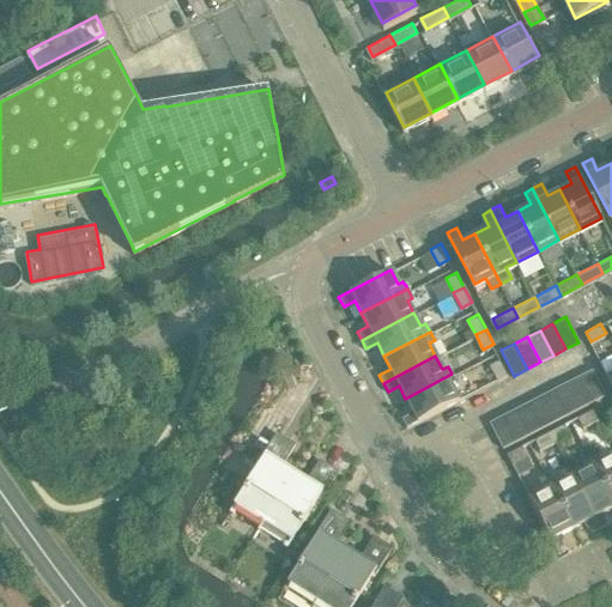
[(501,358),(490,363),(498,378),(509,374),(501,358)]
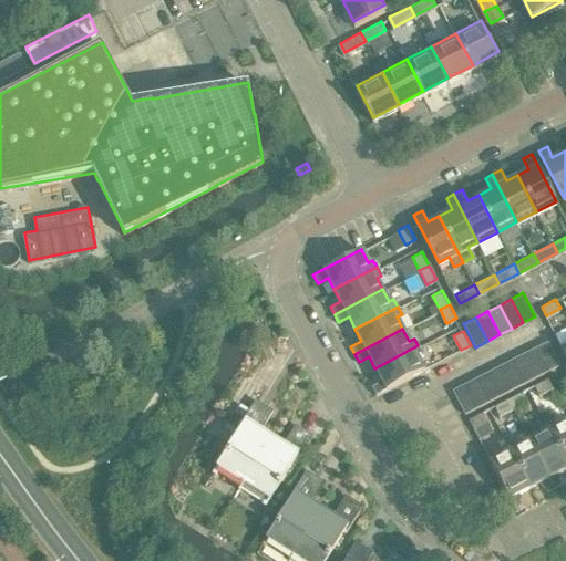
[(547,369),(558,363),(546,340),(535,345),(547,369)]
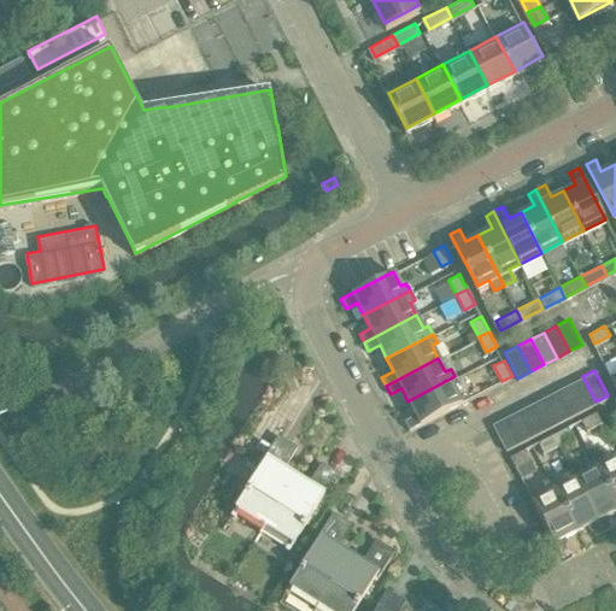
[(453,388),(459,385),(455,376),(408,401),(415,413),(404,418),(409,429),(461,401),(453,388)]
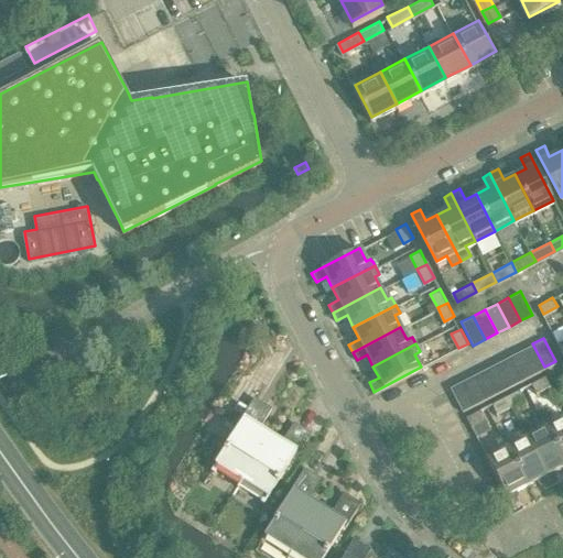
[(532,373),(544,367),(532,343),(520,350),(532,373)]
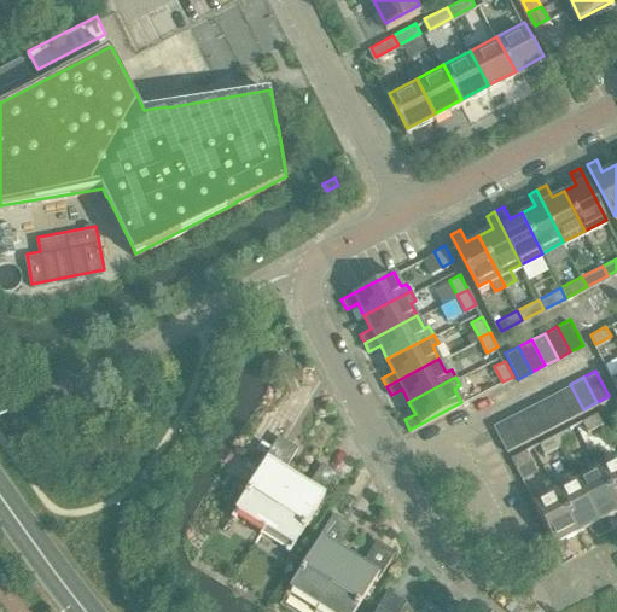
[(571,415),(583,409),(570,384),(557,390),(571,415)]
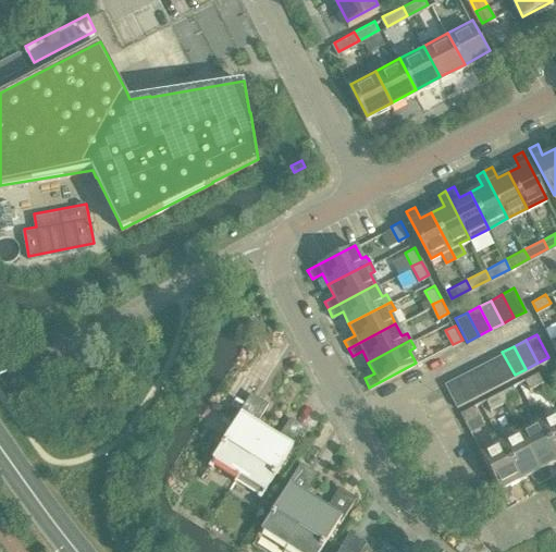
[(503,381),(515,375),(502,352),(491,358),(503,381)]
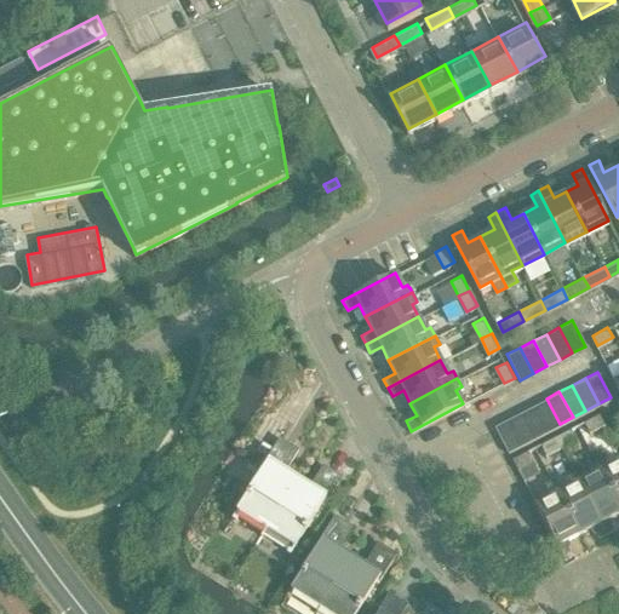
[(546,430),(560,424),(546,399),(533,406),(546,430)]
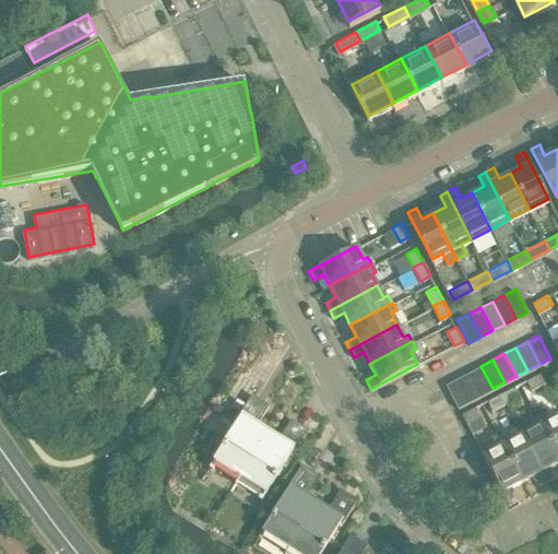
[(482,395),(493,388),(481,366),(470,372),(482,395)]
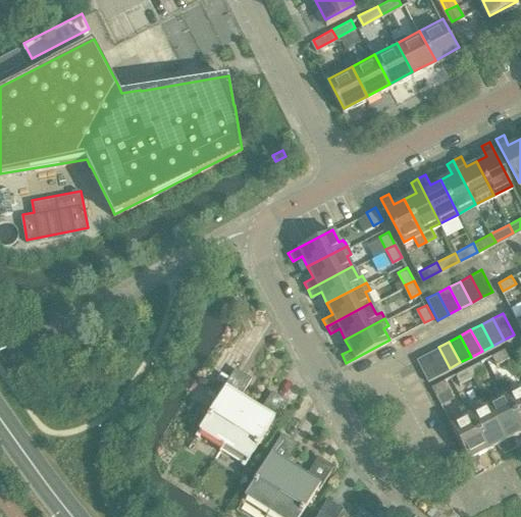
[(438,374),(450,368),(438,347),(427,353),(438,374)]
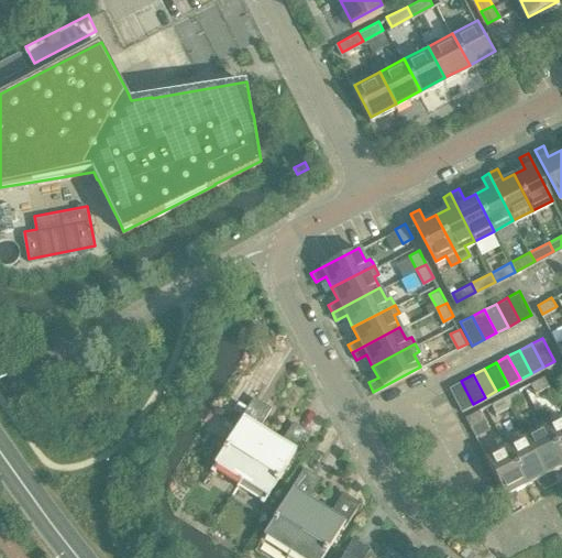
[(537,391),(550,384),(546,374),(531,382),(537,391)]
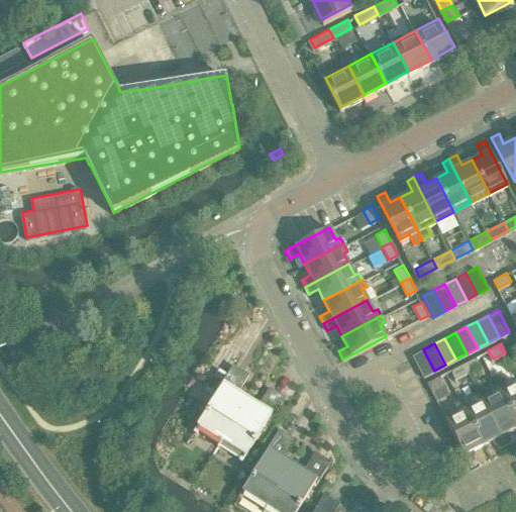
[(424,376),(434,371),(423,349),(413,354),(424,376)]
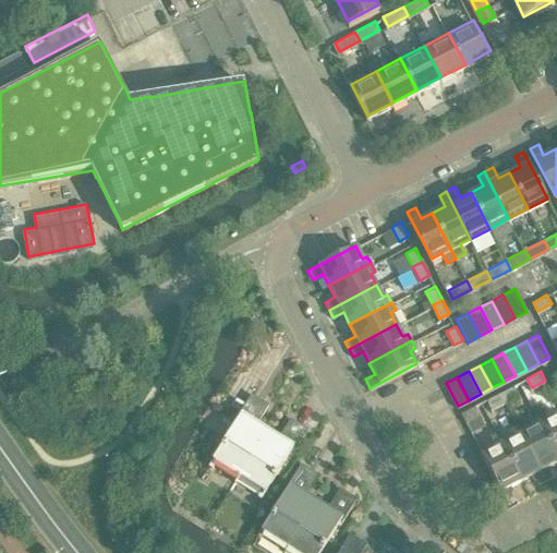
[(506,400),(520,394),(515,384),(501,392),(506,400)]
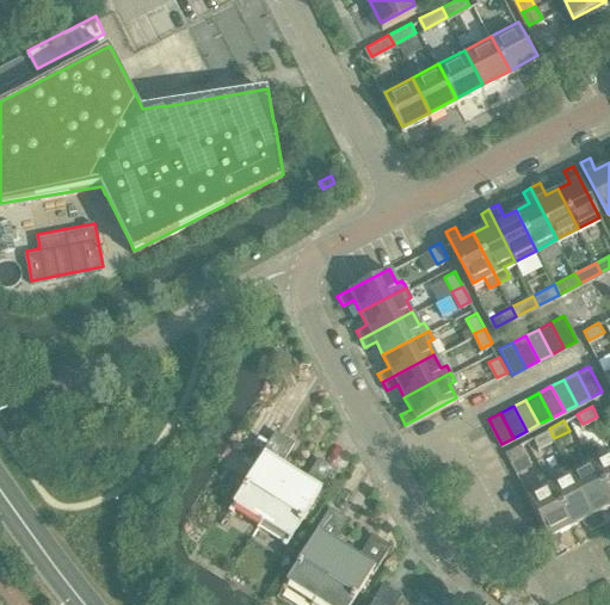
[(540,446),(554,438),(549,428),(534,436),(540,446)]
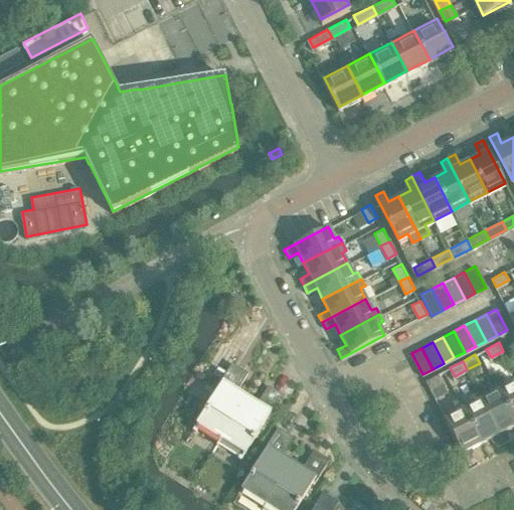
[(235,389),(246,371),(232,362),(219,383),(221,384),(193,429),(216,444),(246,396),(235,389)]
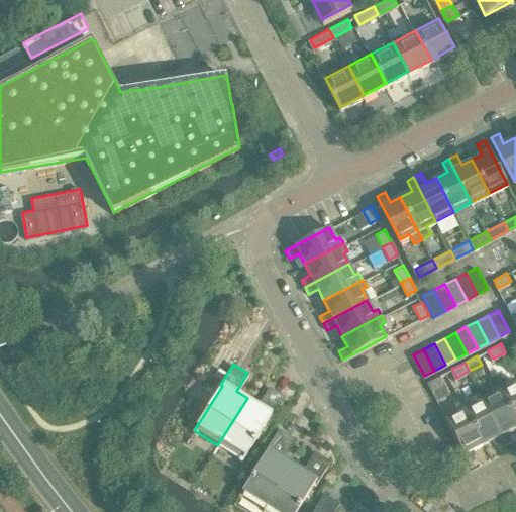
[(433,389),(445,383),(440,375),(428,381),(433,389)]
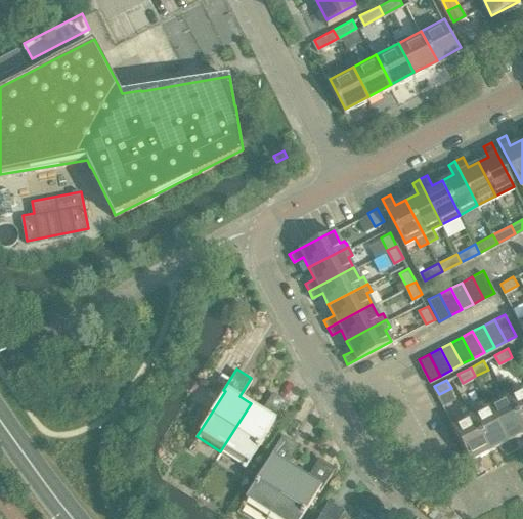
[(522,387),(516,391),(514,386),(506,390),(522,422),(522,387)]
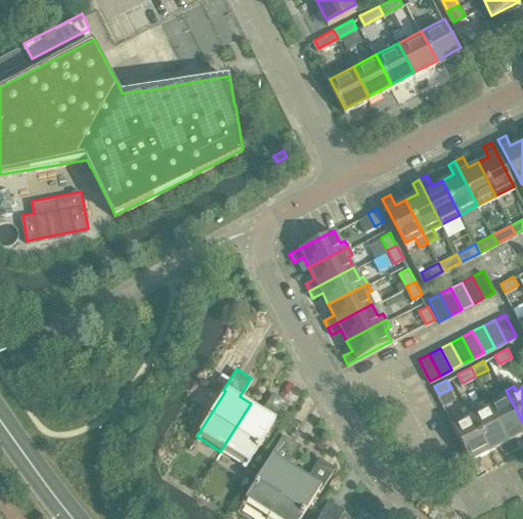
[(515,436),(522,432),(522,422),(506,390),(498,394),(502,399),(490,405),(513,448),(520,445),(515,436)]
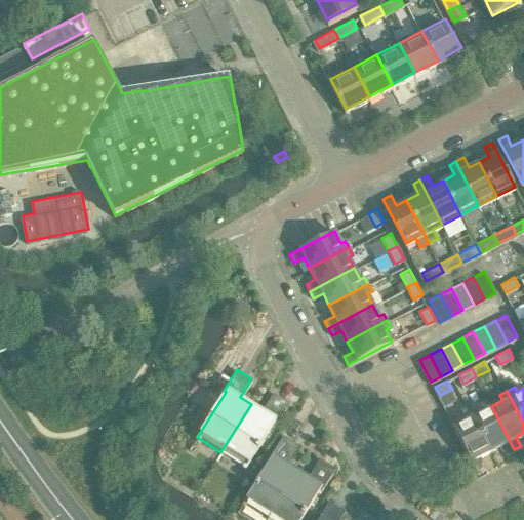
[(276,424),(289,402),(273,393),(262,410),(251,404),(220,452),(245,468),(274,423),(276,424)]
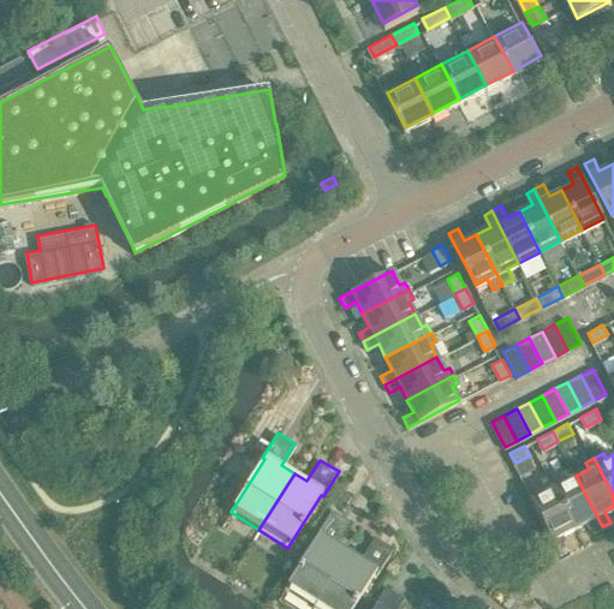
[(594,531),(602,526),(576,476),(561,482),(559,476),(550,481),(576,526),(589,520),(594,531)]
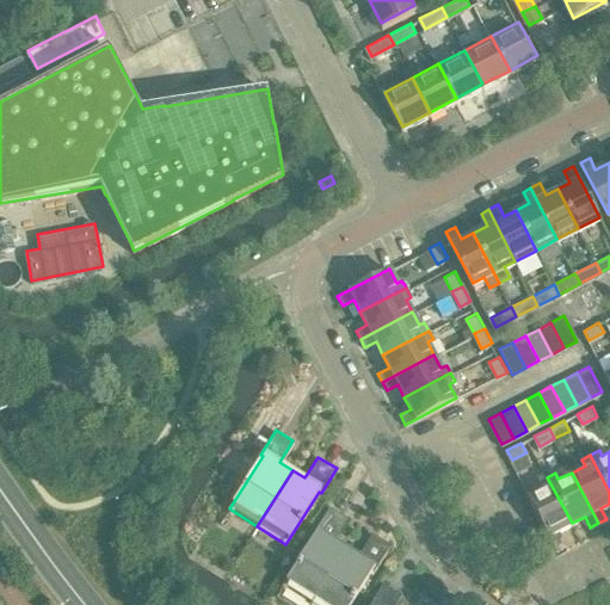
[(559,530),(572,523),(547,477),(540,481),(543,487),(529,494),(556,545),(565,542),(559,530)]
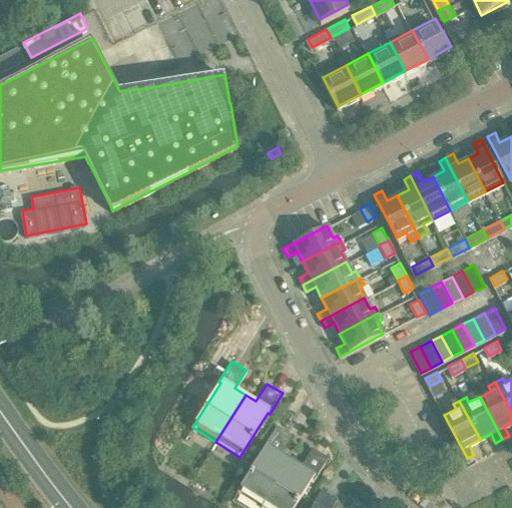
[(280,452),(291,434),(276,425),(263,446),(265,448),(237,492),(261,507),(291,459),(280,452)]
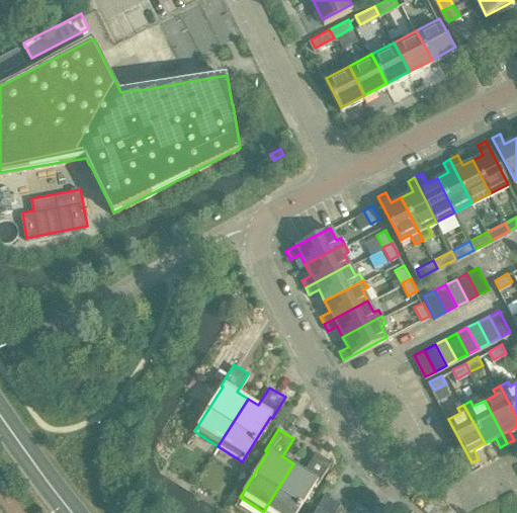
[(317,483),(330,461),(315,451),(304,469),(293,463),(263,512),(264,512),(294,512),(315,482),(317,483)]
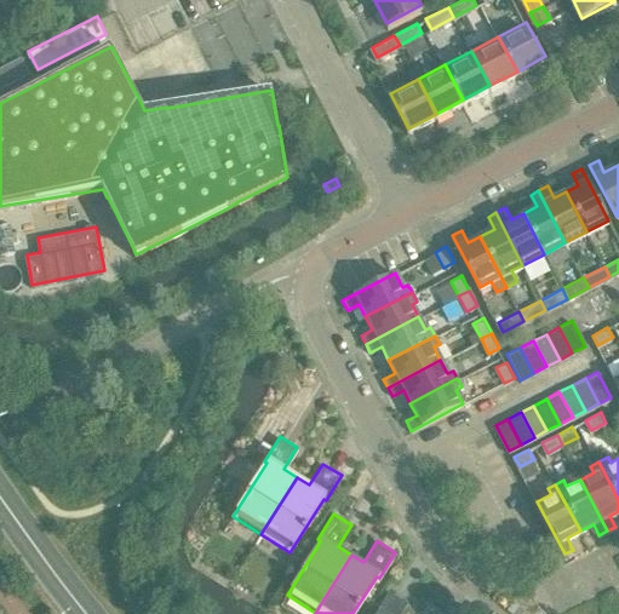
[(399,613),(407,602),(389,591),(374,613),(376,613),(399,613)]
